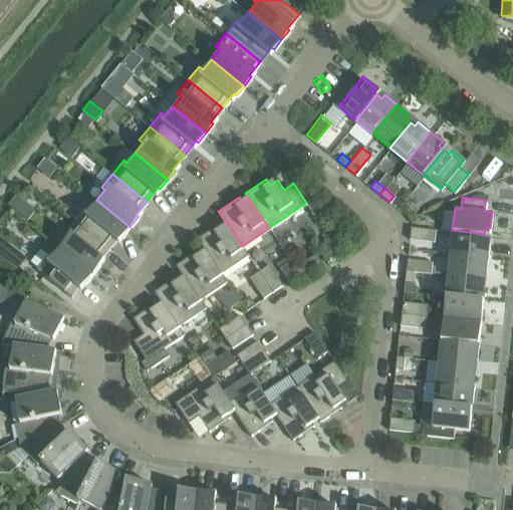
[(130,227),(96,200),(89,210),(85,207),(74,220),(108,248),(119,234),(122,236),(130,227)]
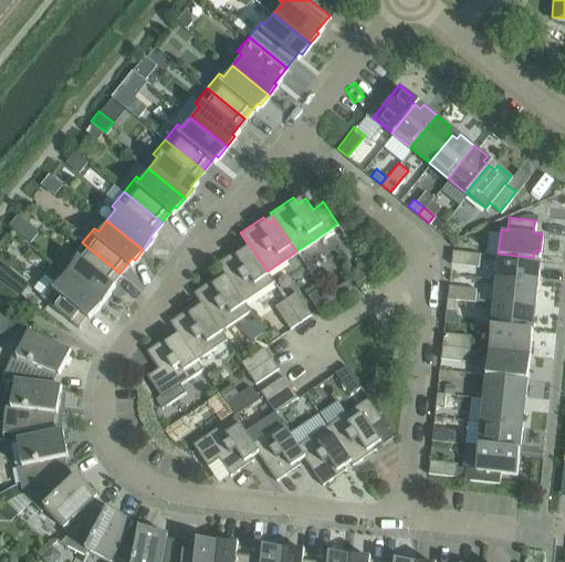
[(74,261),(65,272),(102,301),(110,291),(107,289),(119,273),(82,242),(70,258),(74,261)]
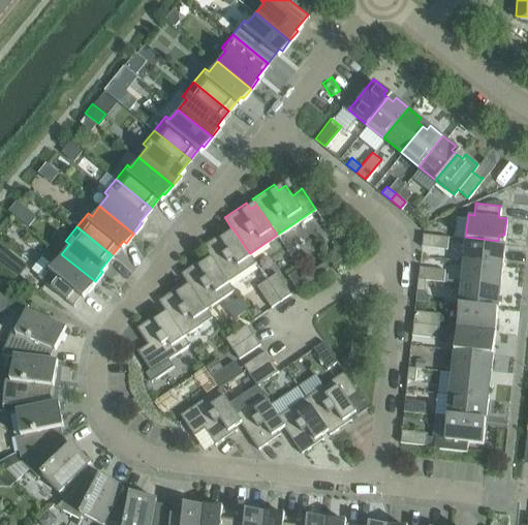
[(233,228),(231,228),(235,233),(228,237),(224,229),(202,244),(210,256),(210,255),(226,280),(227,280),(255,261),(250,253),(249,252),(249,253),(233,228)]
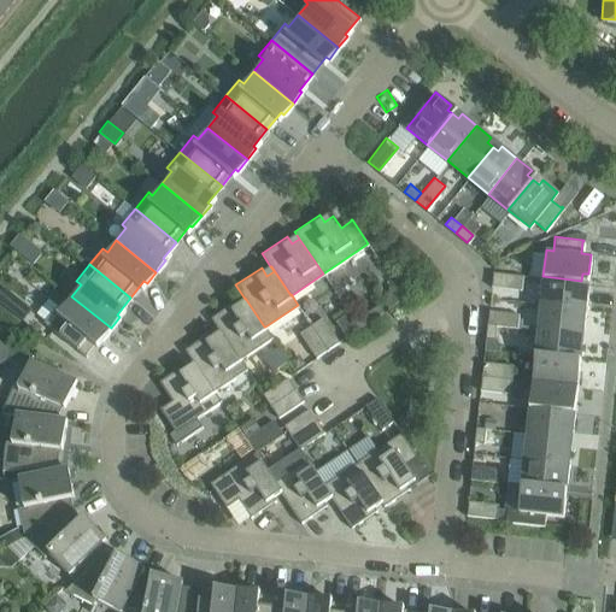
[(492,270),(491,284),(521,288),(522,274),(492,270)]
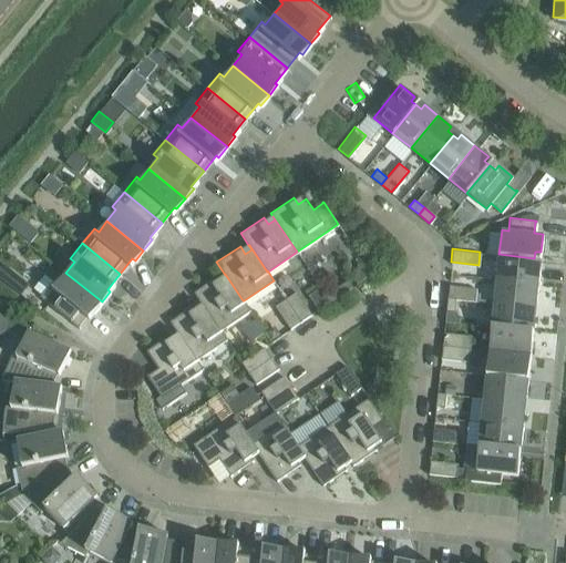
[(534,258),(498,254),(496,278),(537,283),(539,265),(534,265),(534,258)]
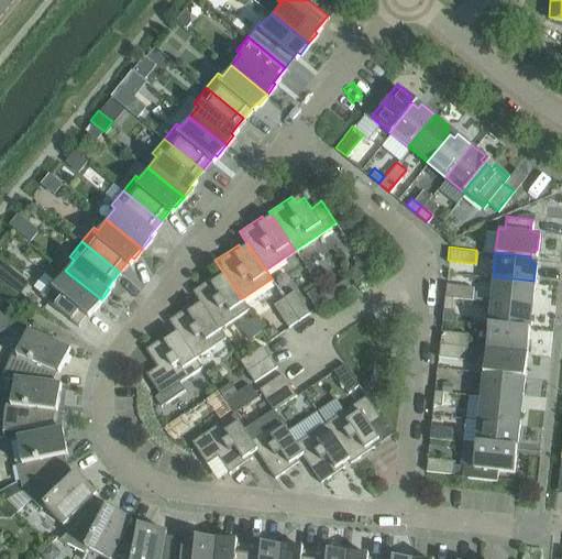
[(355,277),(366,270),(359,259),(354,259),(350,276),(355,277)]
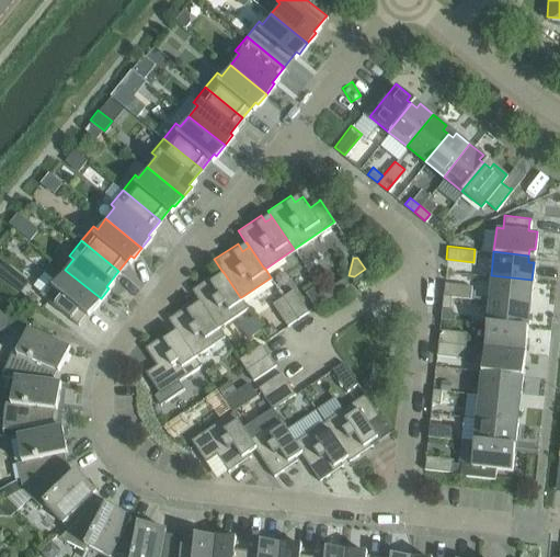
[(101,298),(65,270),(56,280),(52,276),(40,292),(78,324),(78,322),(78,321),(90,307),(92,309),(101,298)]
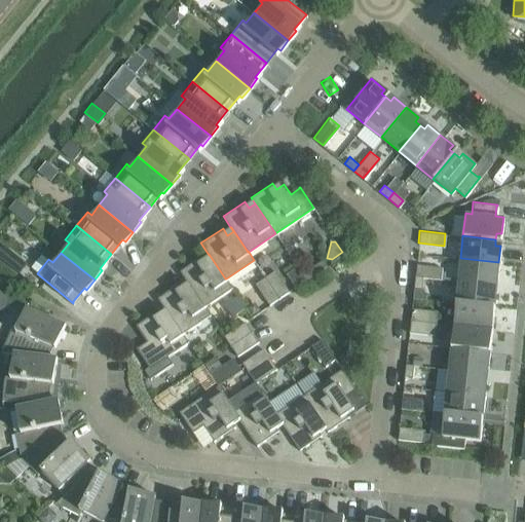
[(209,254),(209,255),(211,258),(205,262),(200,255),(179,269),(187,282),(187,281),(203,305),(204,305),(204,306),(232,288),(226,278),(225,278),(209,254)]
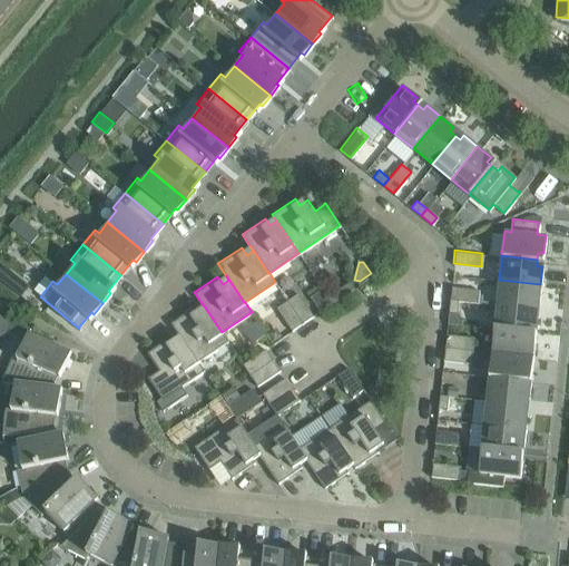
[(499,280),(497,303),(532,308),(532,301),(538,301),(540,284),(499,280)]
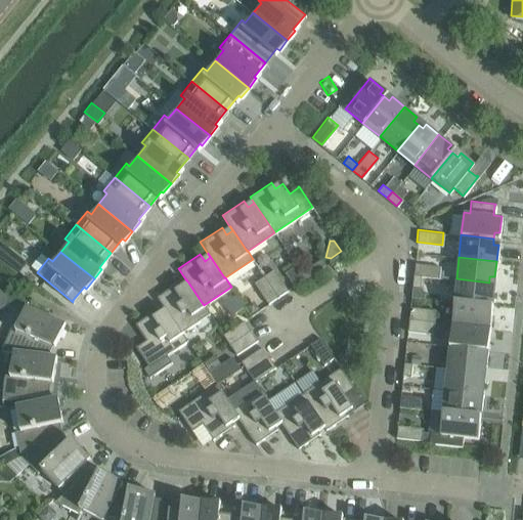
[(440,265),(413,262),(412,274),(421,275),(438,276),(440,265)]
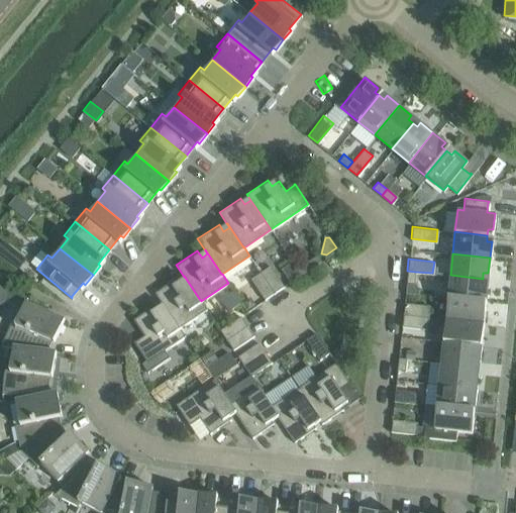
[(299,271),(292,260),(285,265),(292,276),(299,271)]
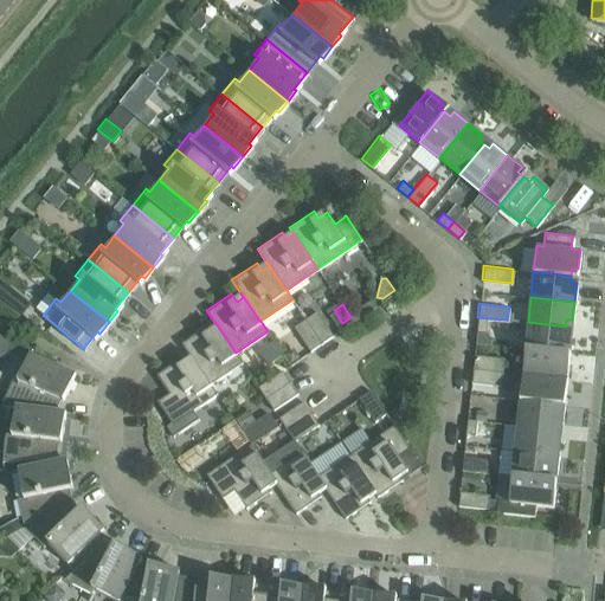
[(316,310),(304,317),(321,342),(333,334),(316,310)]
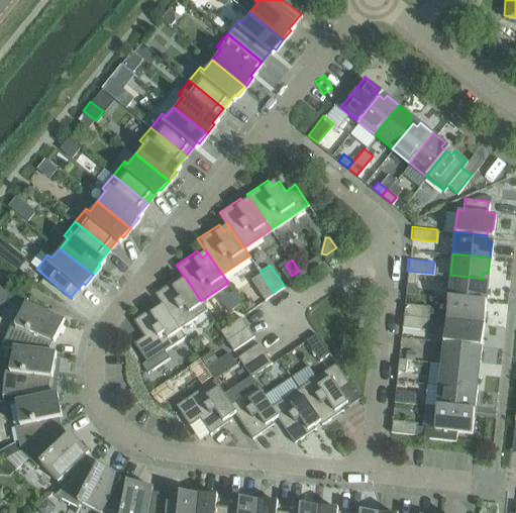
[(274,292),(260,271),(249,278),(264,299),(274,292)]
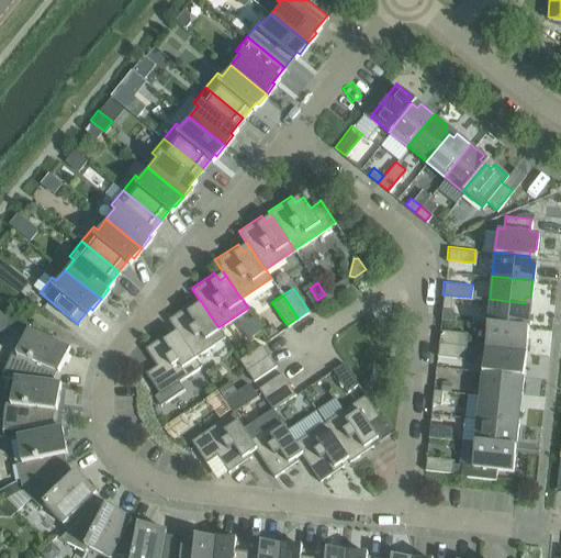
[(451,296),(442,294),(441,307),(450,308),(451,296)]
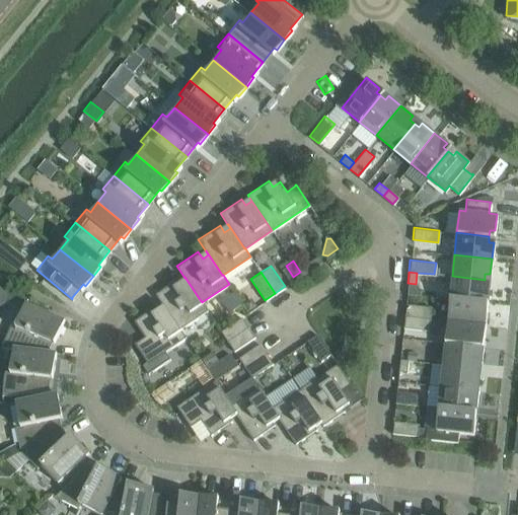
[(485,280),(452,276),(449,298),(487,302),(489,286),(484,286),(485,280)]
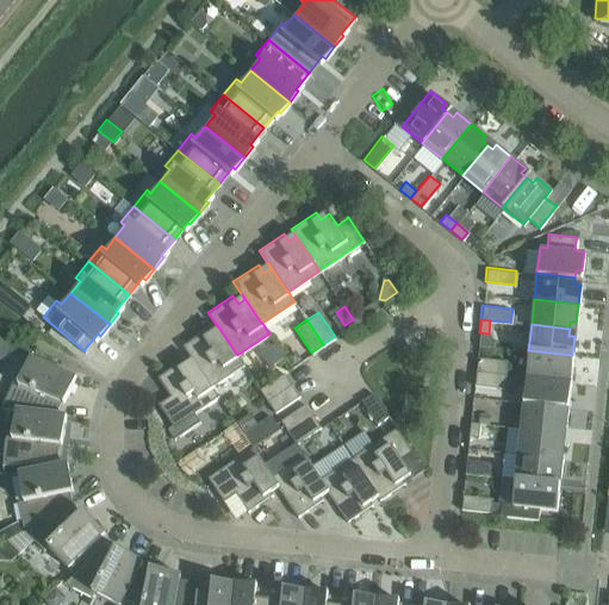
[(217,325),(217,326),(219,330),(212,335),(207,328),(182,344),(191,357),(192,357),(211,386),(211,385),(212,386),(244,365),(237,355),(237,354),(236,354),(217,325)]
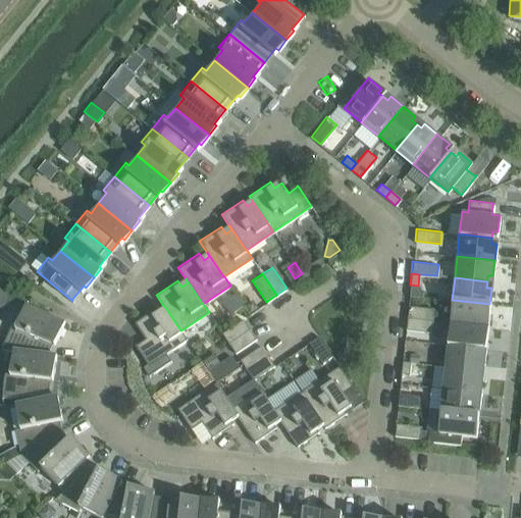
[(23,307),(24,304),(28,298),(10,291),(6,299),(23,307)]
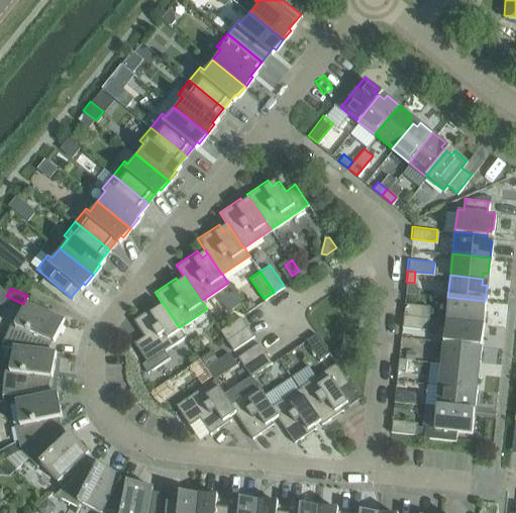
[(485,301),(447,297),(445,318),(483,322),(485,301)]
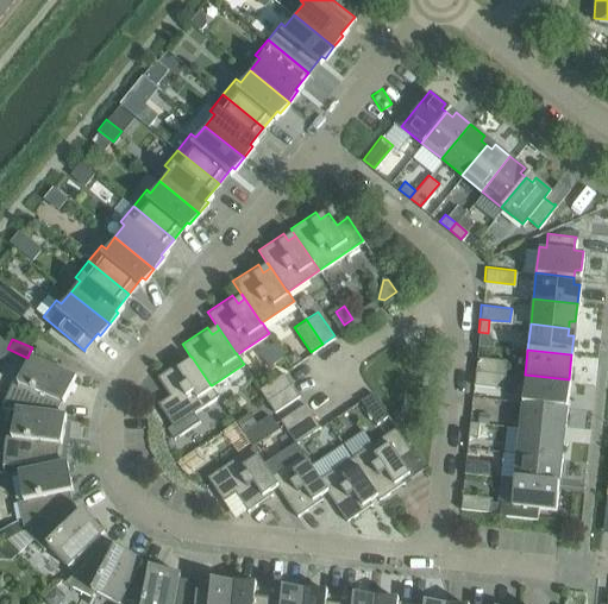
[(55,411),(64,391),(68,392),(75,375),(29,354),(27,358),(18,381),(12,378),(0,406),(14,408),(14,407),(55,411)]
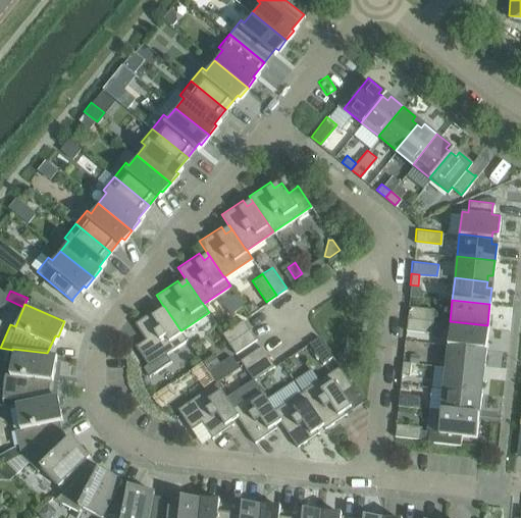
[(433,307),(408,305),(407,317),(432,319),(433,307)]
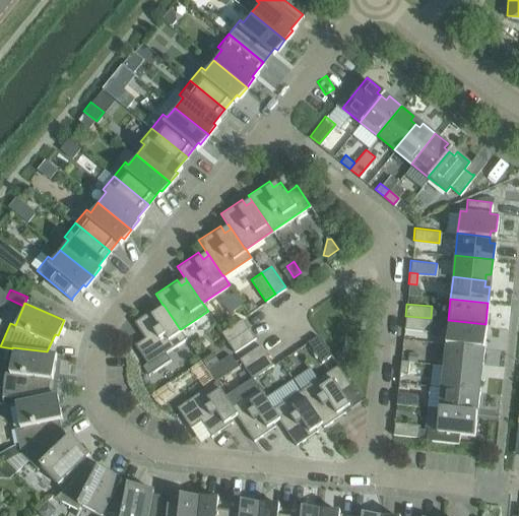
[(164,305),(163,305),(166,309),(159,313),(154,306),(133,320),(144,336),(135,342),(135,341),(134,342),(146,362),(142,365),(147,373),(170,359),(166,351),(187,338),(181,329),(180,328),(180,329),(164,305)]
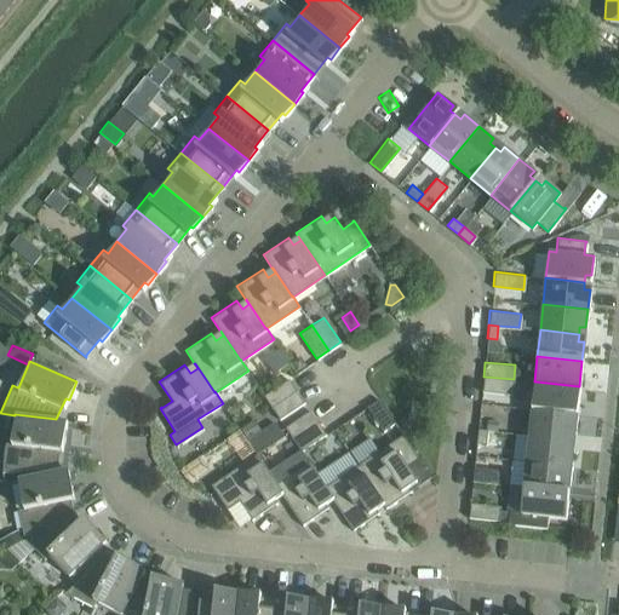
[(296,389),(288,377),(263,394),(271,406),(296,389)]
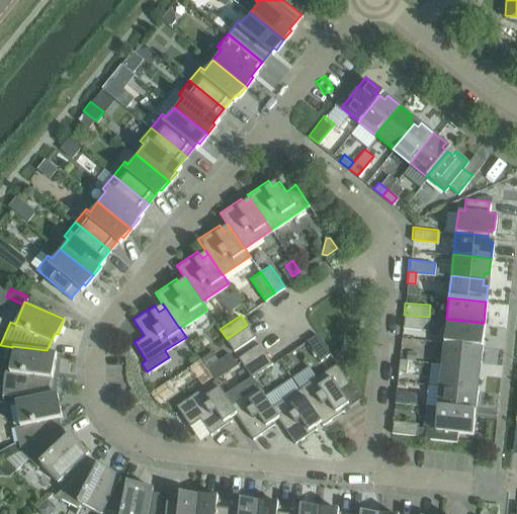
[(404,315),(402,326),(427,329),(429,317),(404,315)]
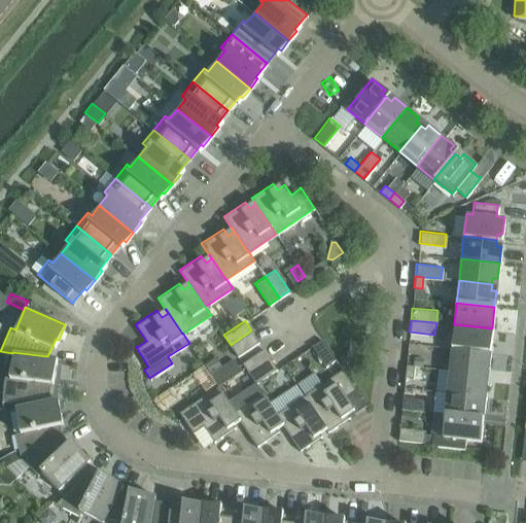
[(492,328),(454,324),(451,347),(490,351),(492,328)]
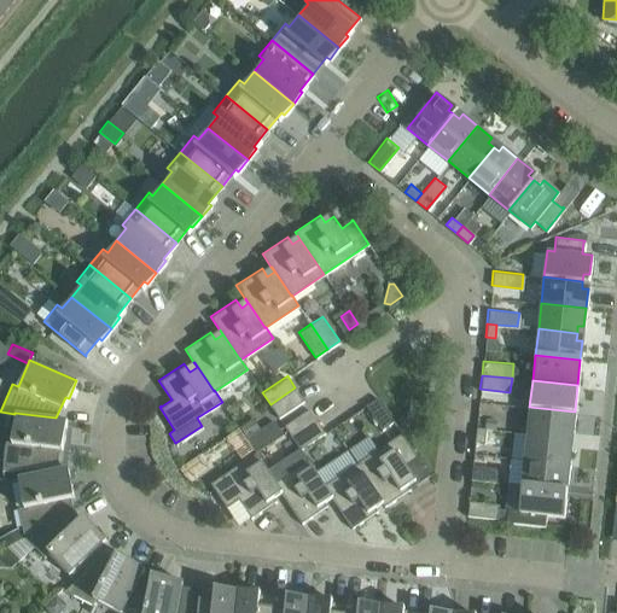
[(303,400),(295,387),(271,404),(278,416),(303,400)]
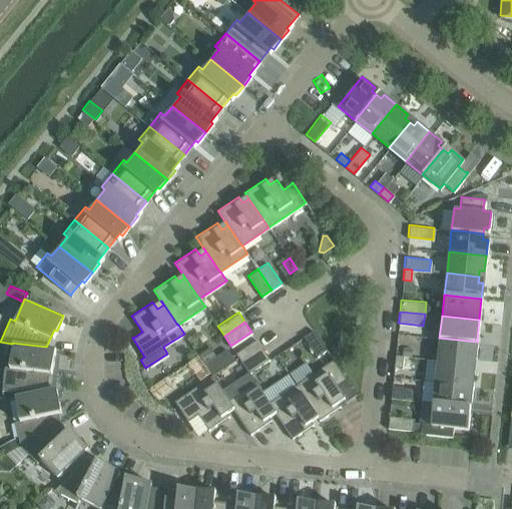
[(313,329),(303,336),(316,356),(327,349),(313,329)]
